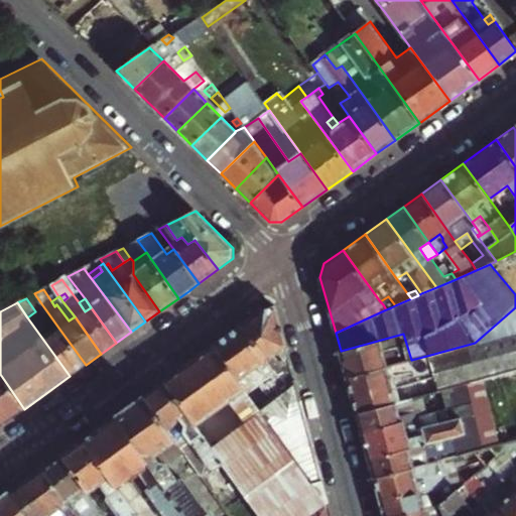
[(43,306),(35,311),(51,334),(58,328),(43,306)]
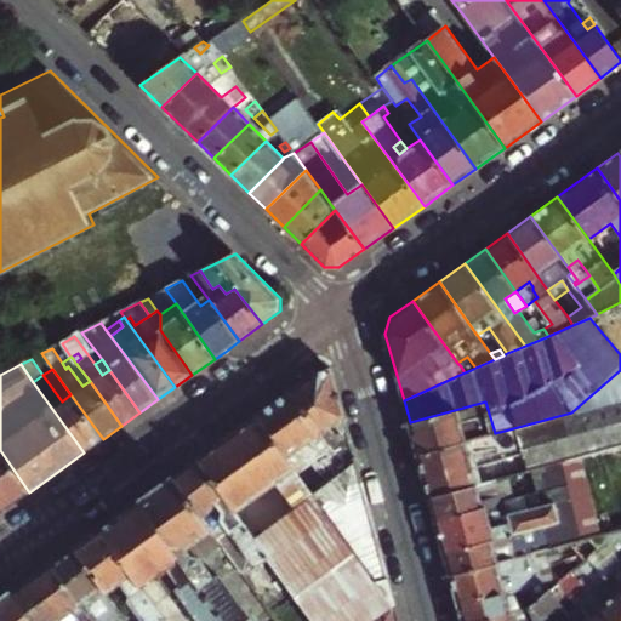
[(357,459),(332,370),(314,372),(290,391),(346,467),(357,459)]
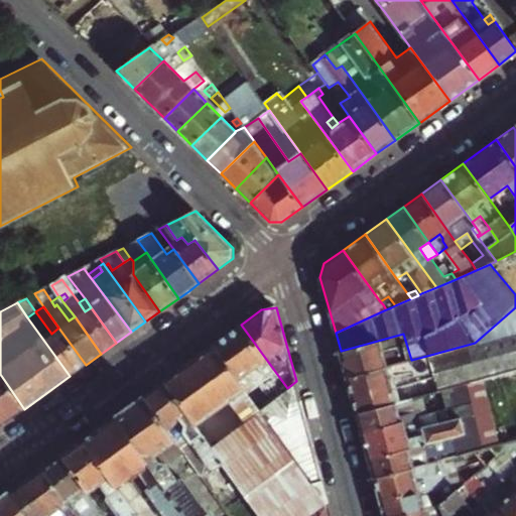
[(515,307),(475,343),(430,355),(435,374),(440,391),(444,390),(453,387),(468,383),(515,370),(515,307)]
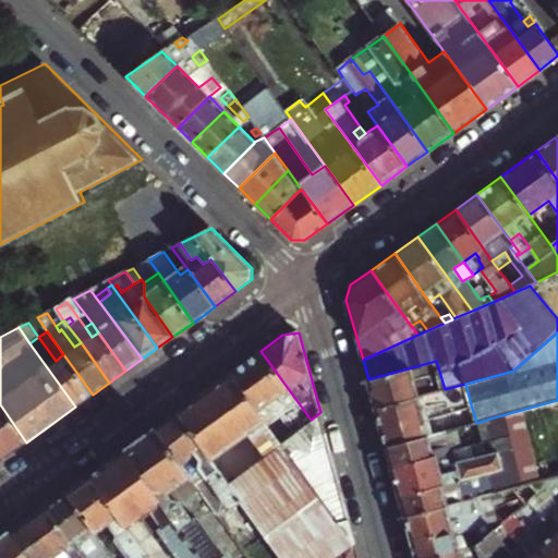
[(93,395),(63,354),(56,361),(38,337),(29,343),(75,407),(93,395)]
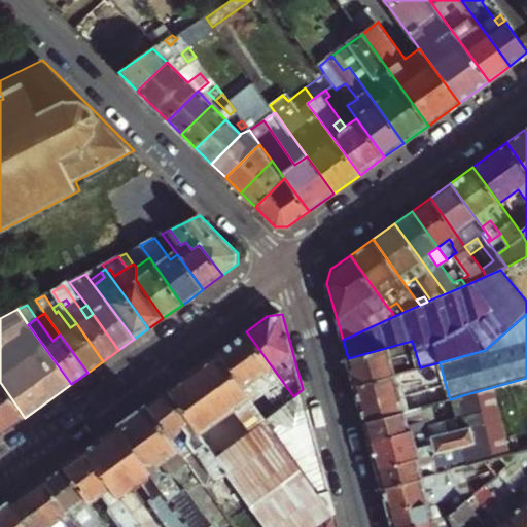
[(246,331),(217,352),(244,389),(255,381),(288,425),(309,411),(303,389),(293,396),(246,331)]
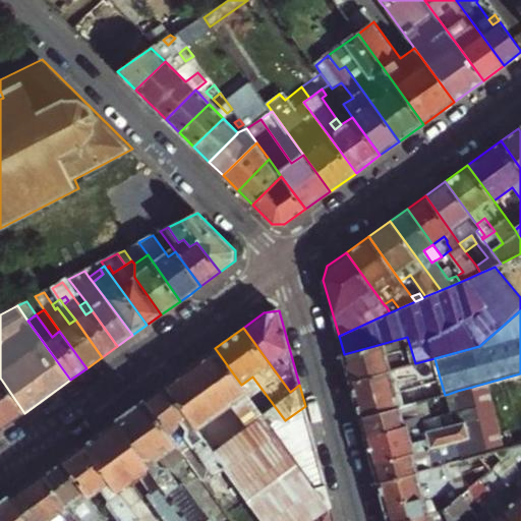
[(351,381),(415,363),(407,337),(344,354),(351,381)]
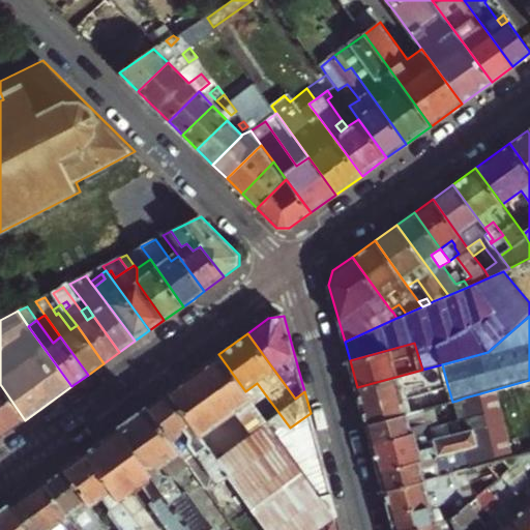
[(218,354),(168,391),(202,437),(236,412),(254,435),(261,445),(227,471),(229,474),(269,529),(342,529),(331,493),(322,495),(245,391),(218,354)]
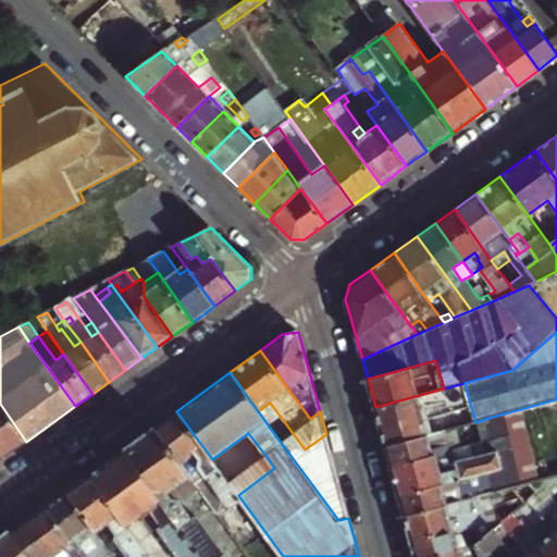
[(423,417),(438,412),(436,405),(454,400),(456,407),(470,404),(465,383),(444,388),(375,407),(386,446),(428,435),(423,417)]
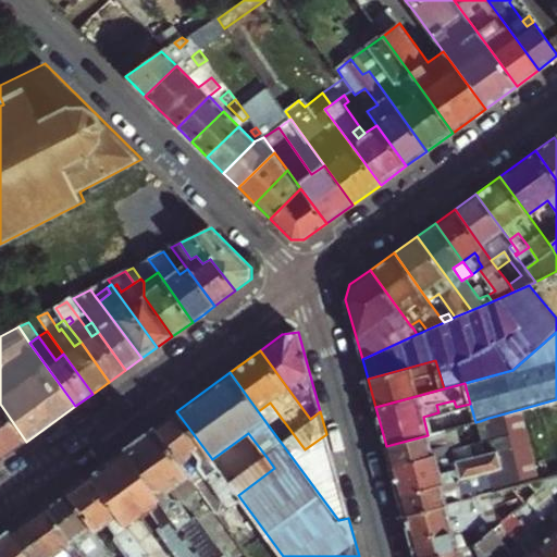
[(556,411),(556,399),(505,413),(507,425),(556,411)]
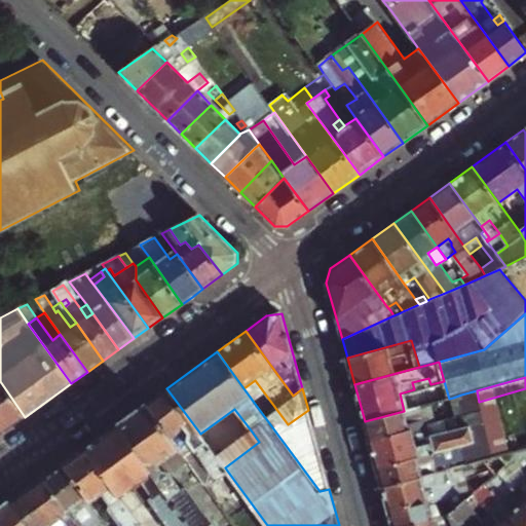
[(414,389),(430,384),(428,378),(412,382),(414,389)]
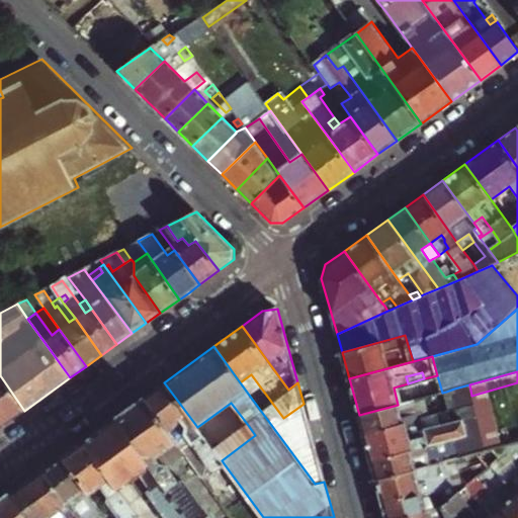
[(251,374),(240,382),(315,484),(324,482),(304,404),(283,418),(251,374)]
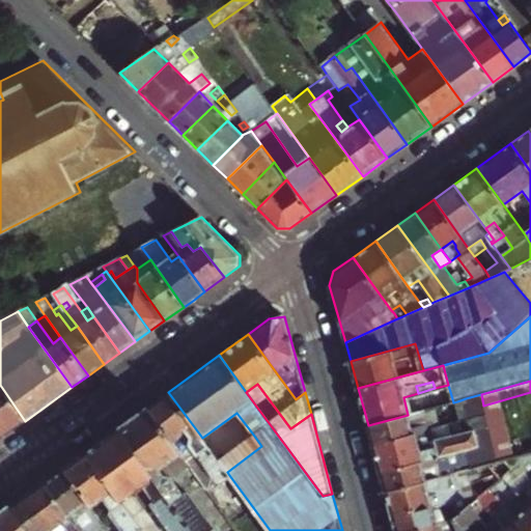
[(0,432),(3,437),(25,421),(0,385),(0,432)]
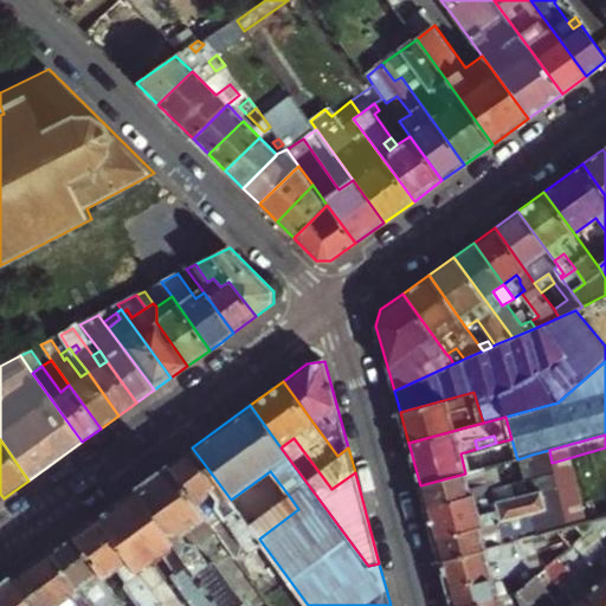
[(231,500),(192,447),(167,465),(206,519),(212,526),(221,519),(244,548),(251,549),(262,542),(259,539),(250,526),(231,500)]
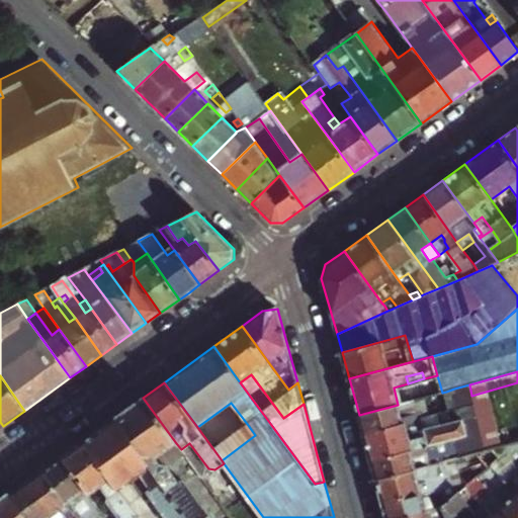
[(454,389),(446,392),(449,406),(458,403),(454,389)]
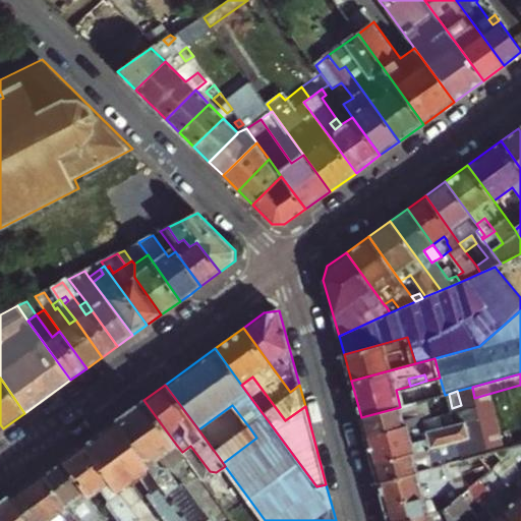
[(445,395),(400,407),(361,417),(366,436),(425,419),(453,412),(452,408),(449,394),(445,395)]
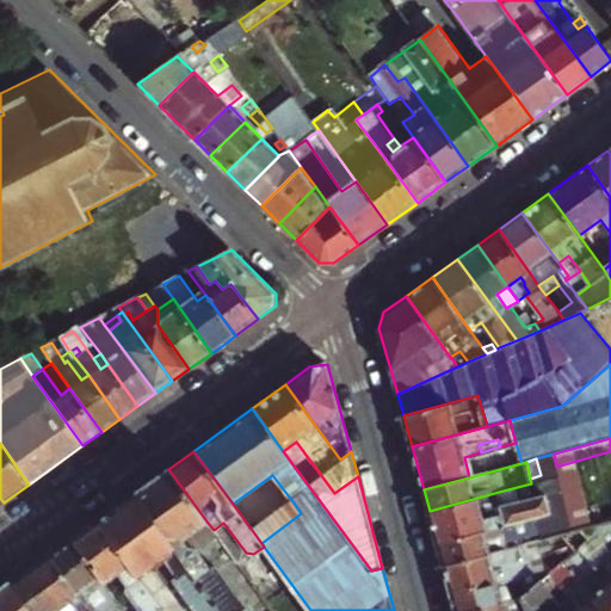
[(168,469),(135,494),(222,610),(250,610),(217,567),(209,567),(196,549),(189,548),(183,541),(208,523),(168,469)]
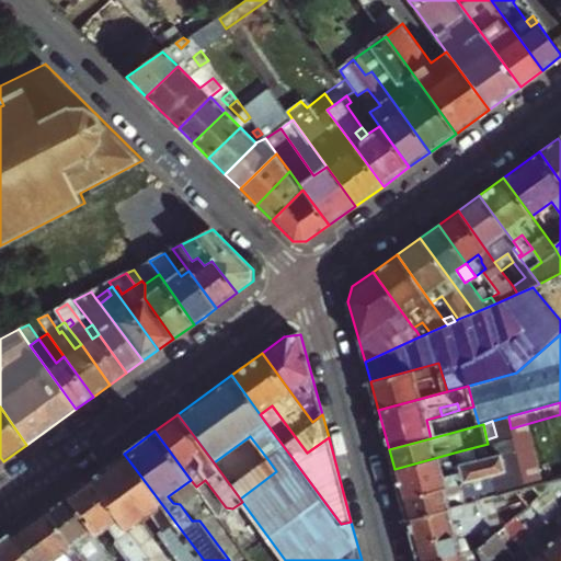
[(492,457),(488,444),(458,451),(461,465),(492,457)]
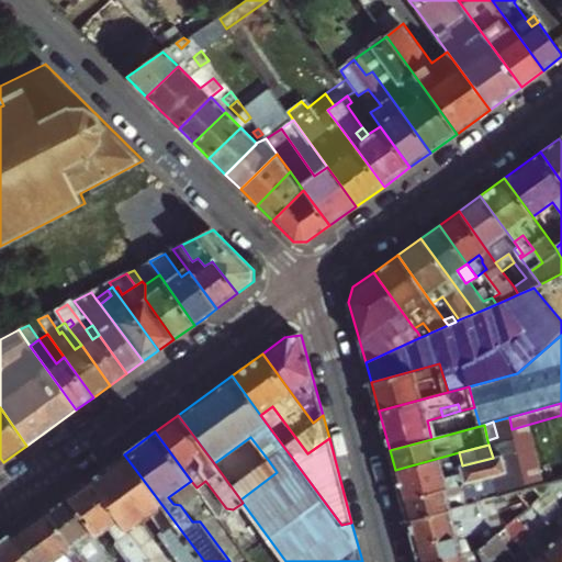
[(497,476),(501,487),(502,495),(518,491),(527,489),(521,468),(508,471),(504,454),(493,458),(462,465),(459,452),(395,470),(403,501),(497,476)]
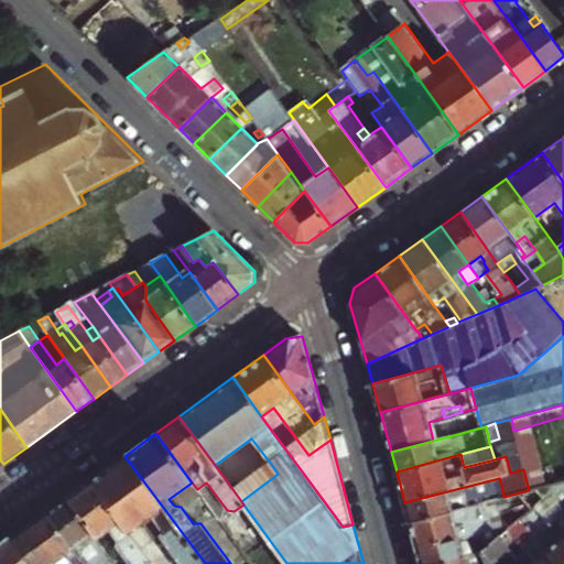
[(205,563),(125,456),(90,481),(130,534),(153,517),(165,532),(161,535),(182,563),(205,563)]
